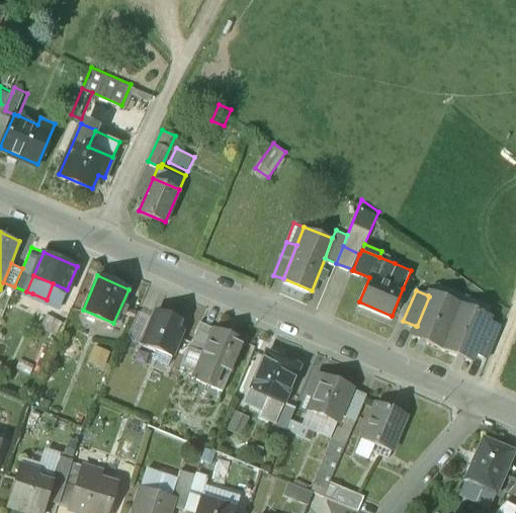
[(460,304),(430,291),(428,295),(429,296),(417,326),(416,326),(413,333),(442,346),(460,304)]
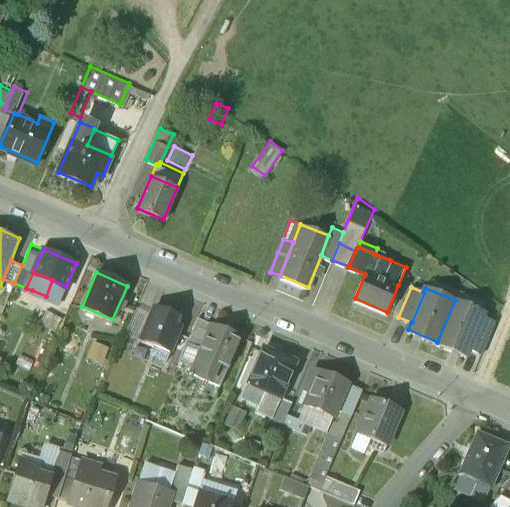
[(484,313),(455,300),(437,342),(467,354),(470,347),(469,346),(482,317),(484,313)]
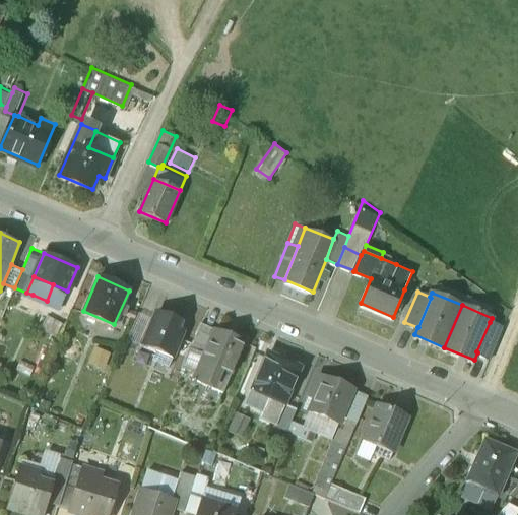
[(182,321),(156,310),(143,343),(173,357),(181,337),(176,335),(182,321)]
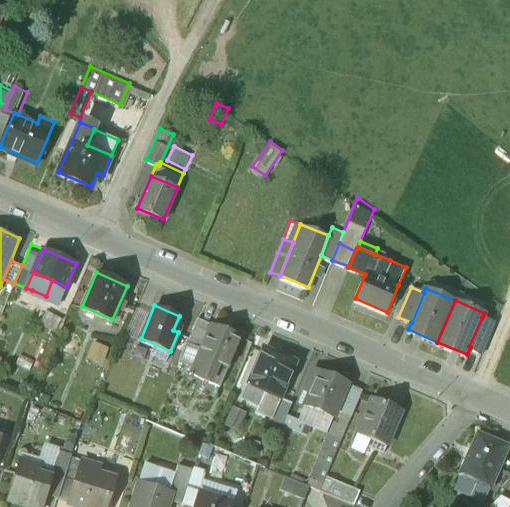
[(482,317),(469,346),(470,347),(482,352),(495,322),(482,317)]
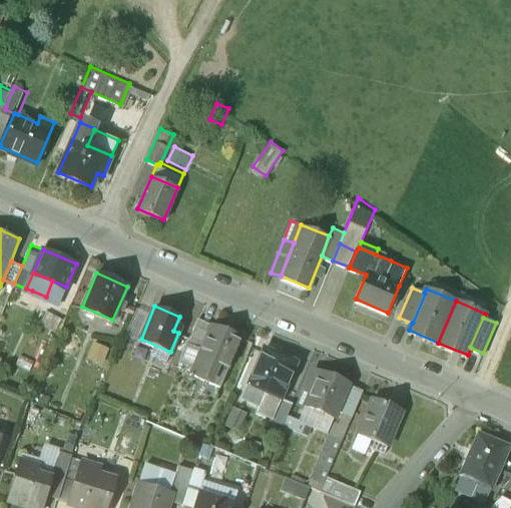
[(241,337),(212,324),(205,338),(197,358),(190,373),(220,386),(241,337)]
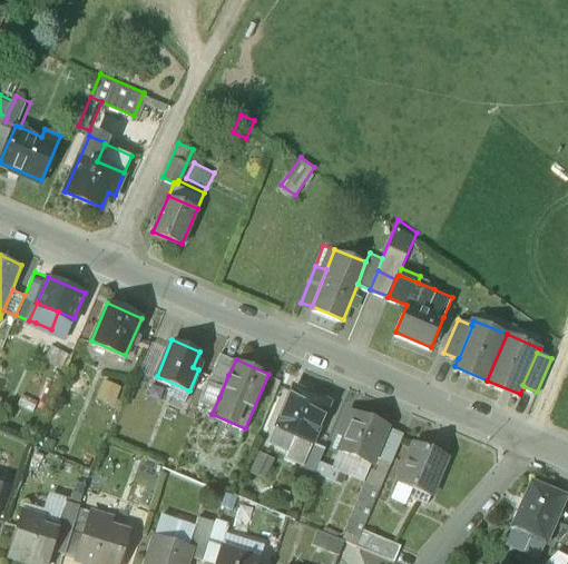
[(228,375),(213,368),(204,389),(219,397),(228,375)]
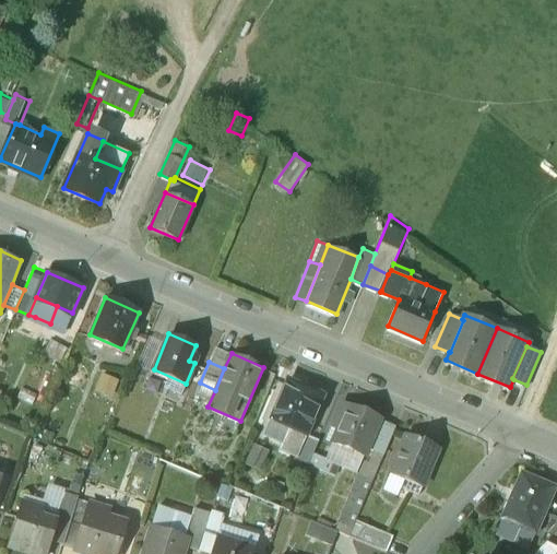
[(304,389),(286,381),(270,419),(292,427),(306,434),(307,434),(323,393),(305,386),(304,389)]
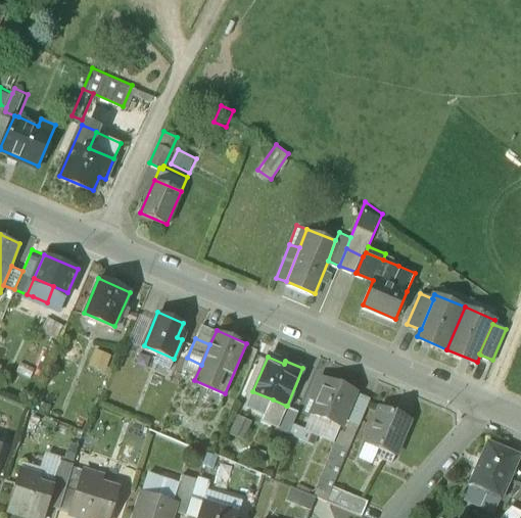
[(356,391),(326,378),(323,384),(318,381),(312,393),(318,395),(312,413),(341,424),(344,417),(356,392),(356,391)]
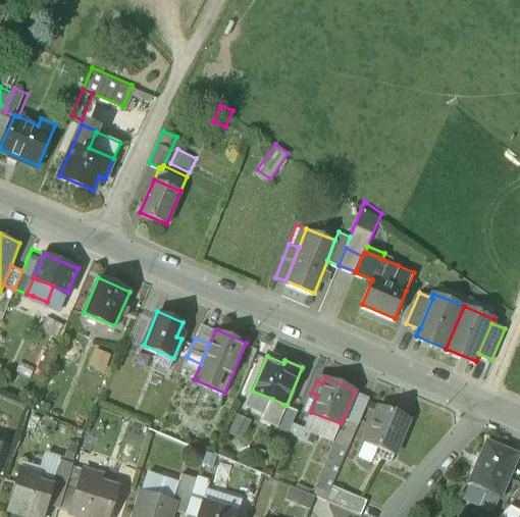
[(272,399),(252,391),(247,403),(267,412),(272,399)]
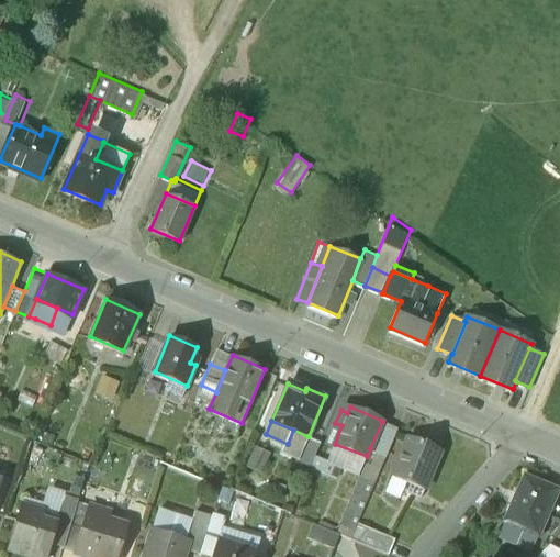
[(398,429),(382,422),(370,448),(387,455),(398,429)]
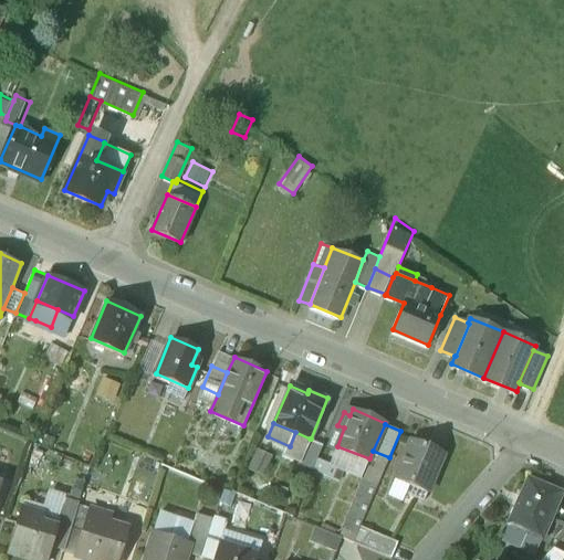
[(295,432),(290,446),(304,452),(310,439),(295,432)]
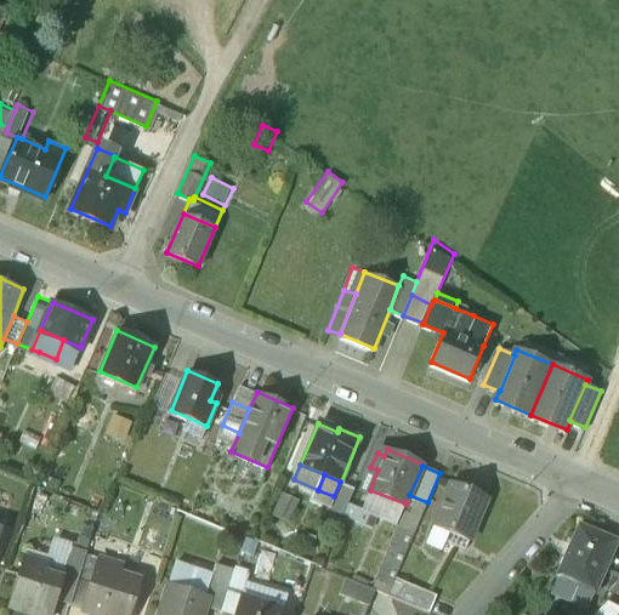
[(341,482),(340,482),(334,496),(329,506),(344,512),(348,502),(355,488),(341,482)]
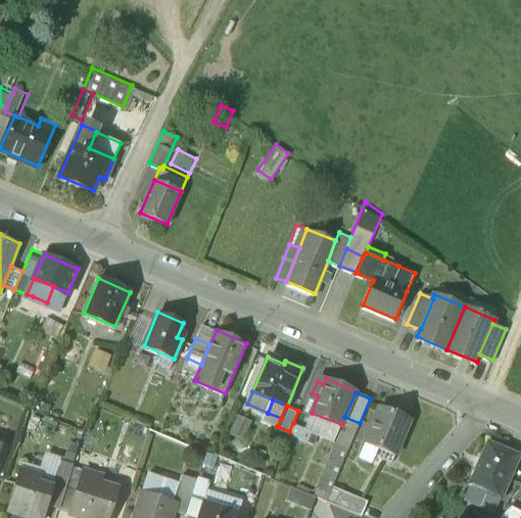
[(411,419),(380,406),(365,441),(378,446),(375,454),(392,461),(395,454),(411,419)]
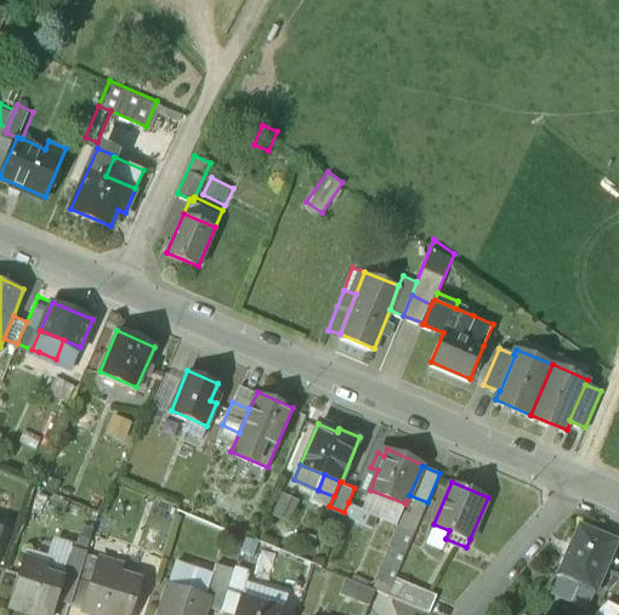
[(370,490),(363,508),(370,511),(398,522),(405,504),(370,490)]
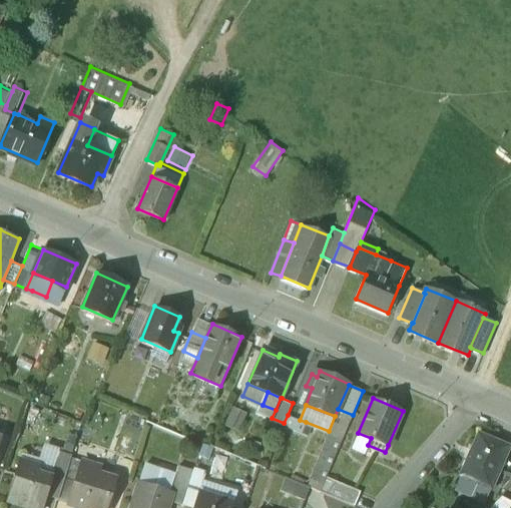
[(353,415),(338,409),(335,416),(329,431),(306,484),(311,486),(322,490),(328,475),(353,415)]
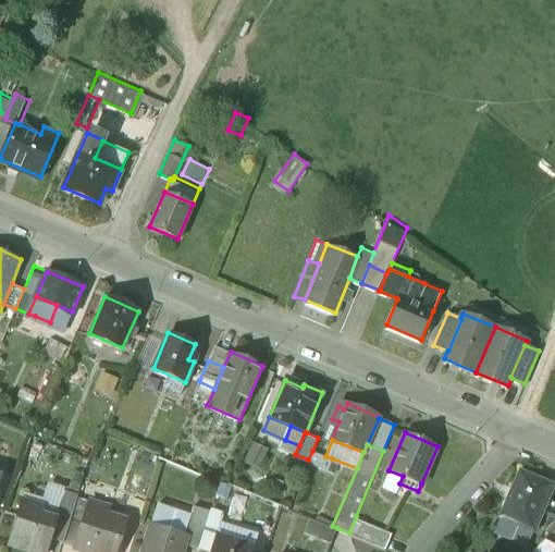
[(325,456),(312,451),(308,460),(329,468),(332,458),(325,456)]
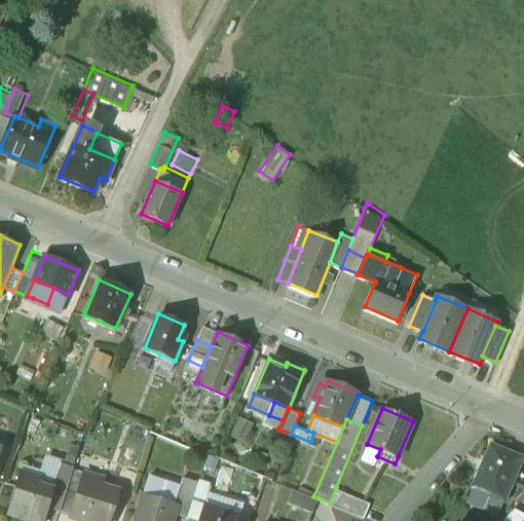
[(523,456),(491,443),(473,486),(504,500),(523,456)]
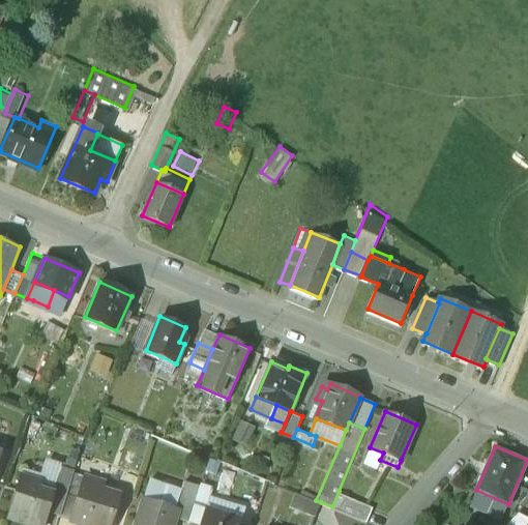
[(55,493),(52,502),(63,506),(67,493),(74,471),(63,467),(55,493)]
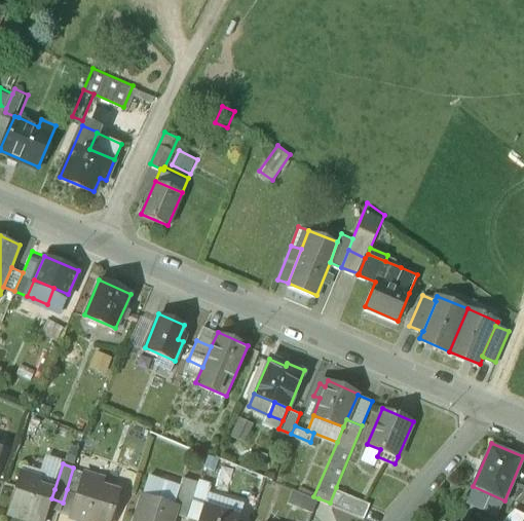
[(43,479),(22,473),(9,513),(34,520),(44,520),(51,498),(54,489),(41,485),(43,479)]
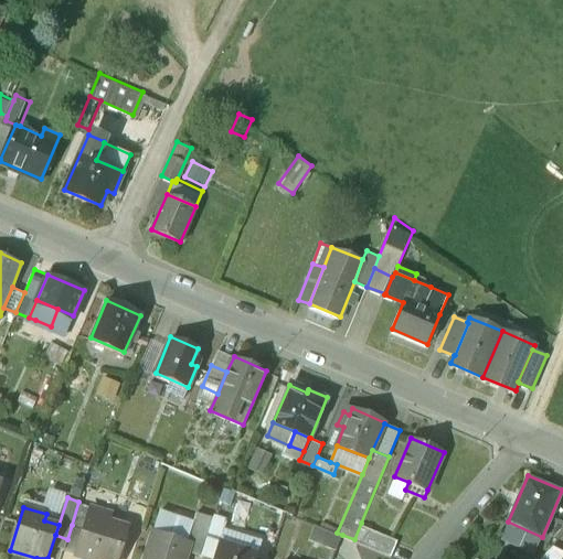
[(197,511),(187,540),(191,541),(189,550),(201,555),(213,516),(197,511)]
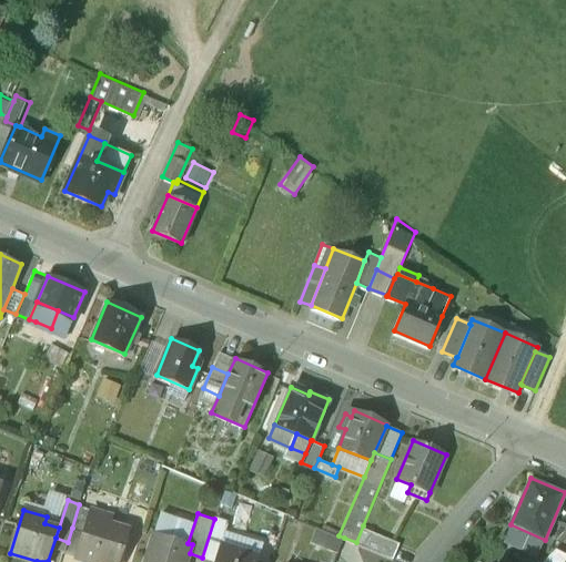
[(117,561),(128,529),(89,518),(84,531),(78,555),(99,561),(117,561)]
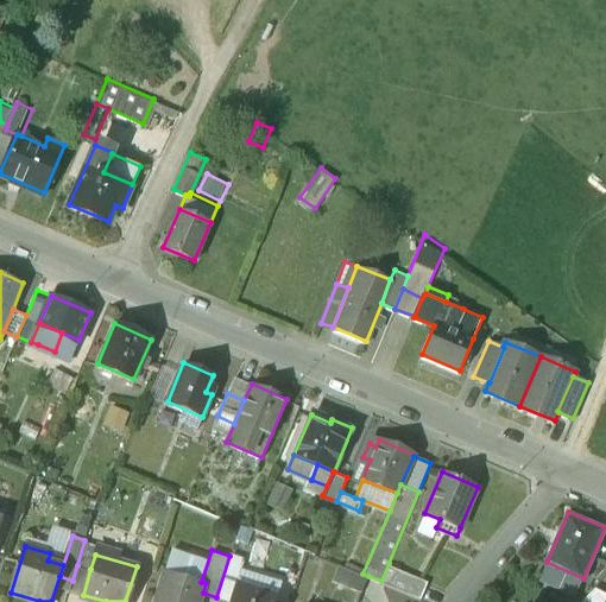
[(245,561),(229,556),(216,597),(229,601),(235,583),(238,583),(245,561)]
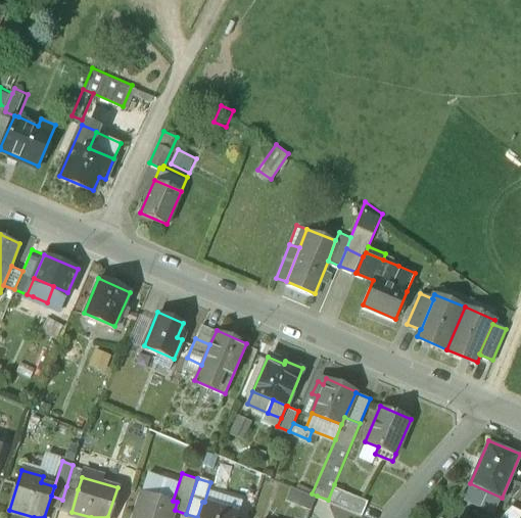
[(368,500),(334,484),(328,500),(362,514),(368,500)]
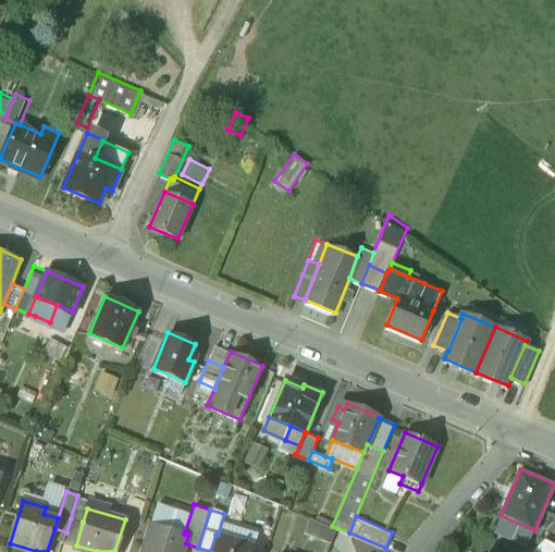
[(332,526),(311,517),(305,531),(331,542),(337,528),(332,526)]
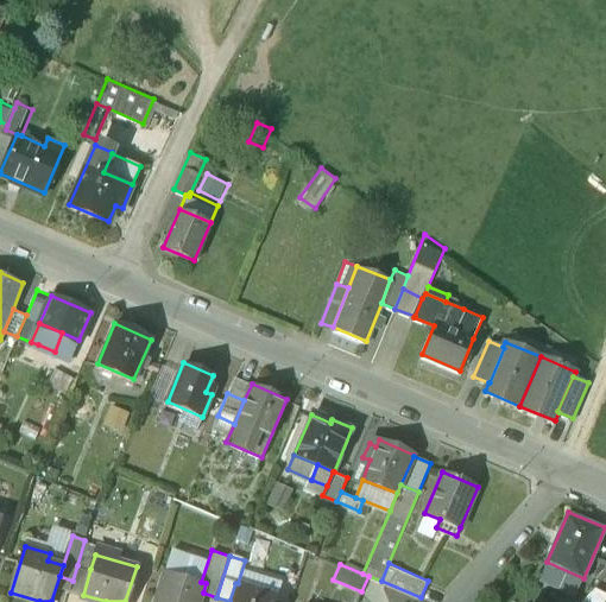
[(73,581),(69,590),(83,595),(90,569),(77,565),(73,581)]
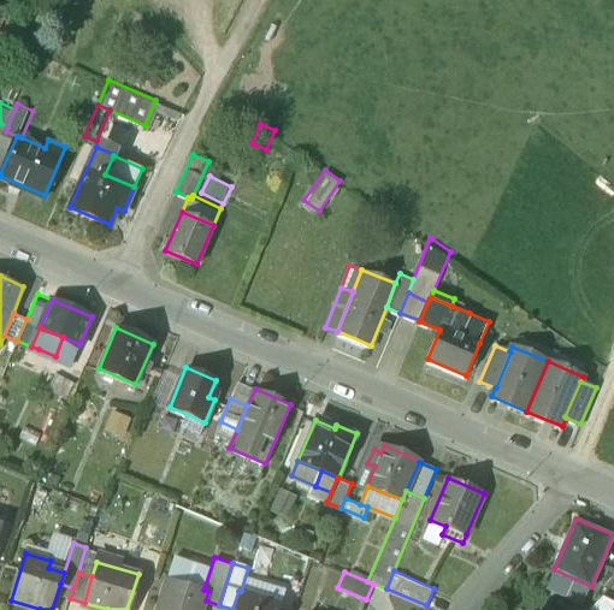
[(204,590),(167,578),(157,609),(202,609),(206,600),(208,591),(204,590)]
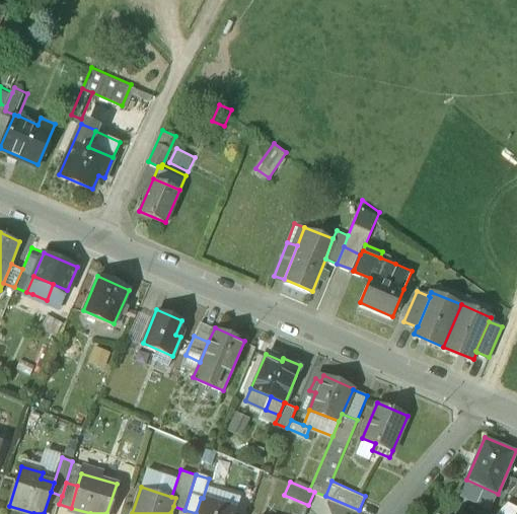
[(203,498),(201,498),(196,513),(234,513),(236,509),(203,498)]
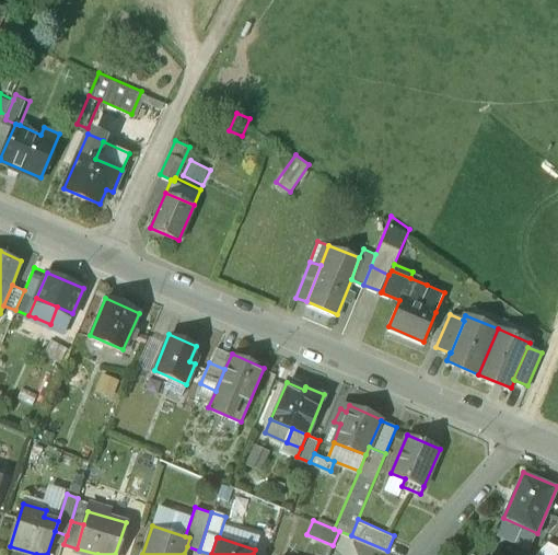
[(557,545),(548,541),(534,554),(557,554),(557,545)]
